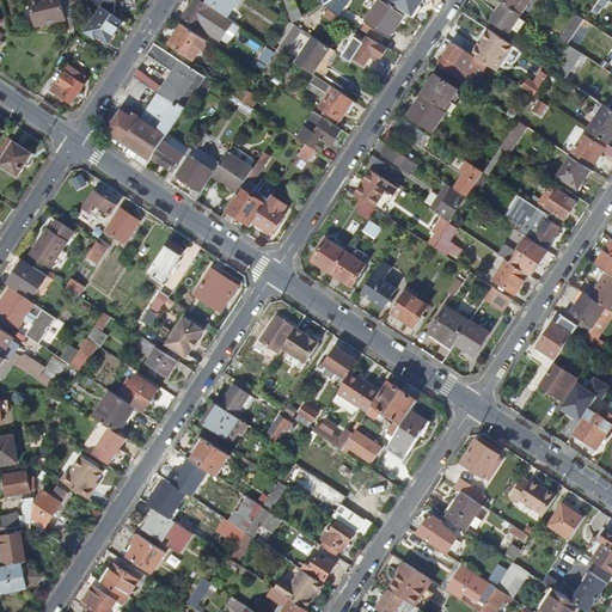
[(65,19),(63,13),(60,0),(43,0),(42,0),(41,0),(31,0),(30,0),(36,26),(65,19)]
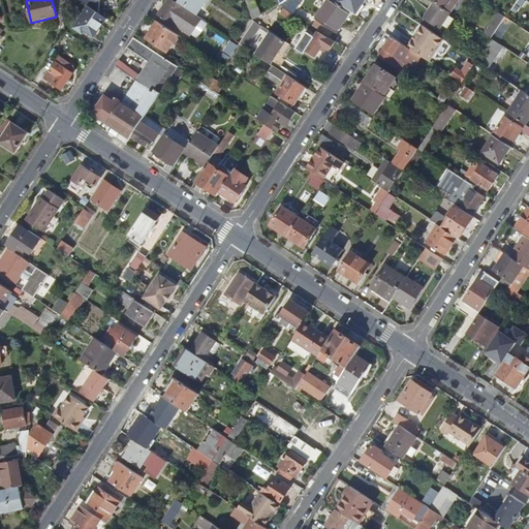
[(61,10),(61,8),(60,0),(52,0),(55,11),(61,10)]
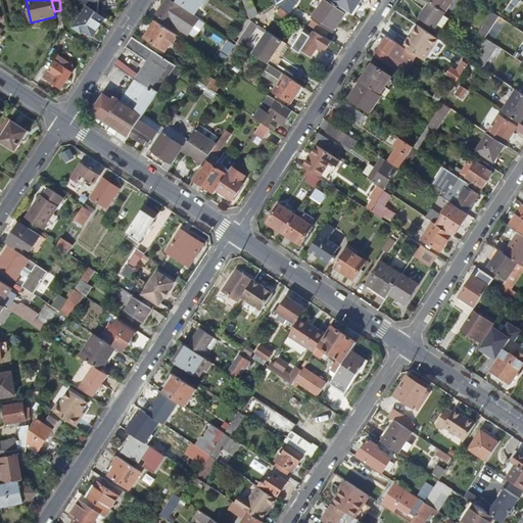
[(170,0),(165,0),(156,15),(171,25),(181,8),(170,0)]
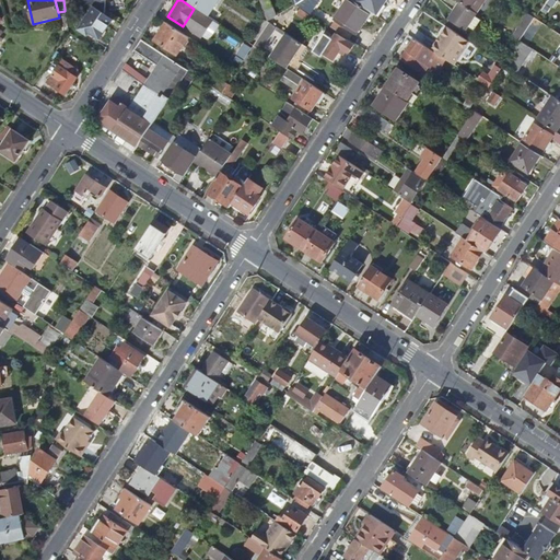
[(190,0),(189,3),(208,15),(218,0),(190,0)]
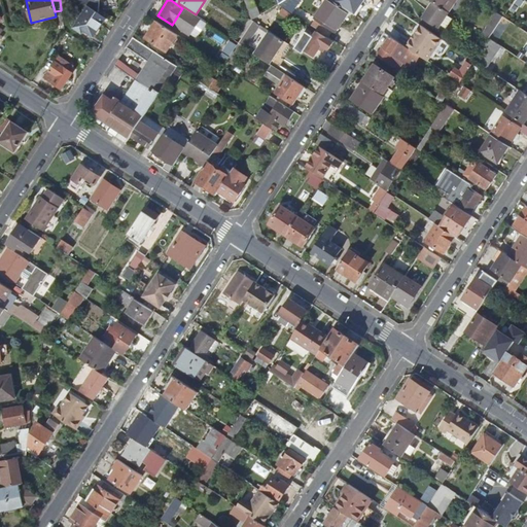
[(253,0),(243,0),(247,9),(255,6),(253,0)]
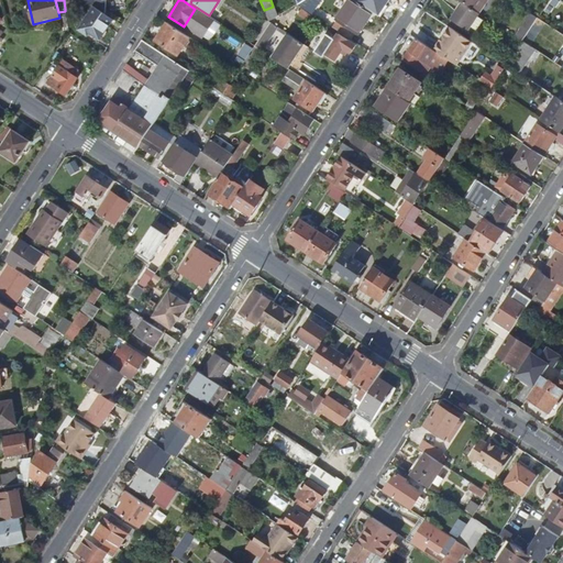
[(316,7),(305,0),(304,0),(296,4),(311,14),(316,7)]
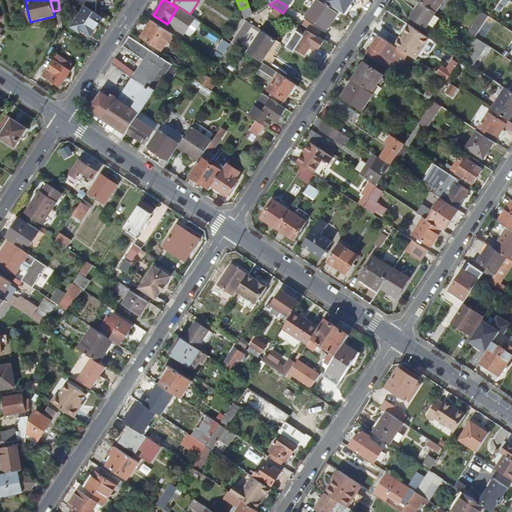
[(322,0),(317,0),(306,18),(326,31),(339,11),(322,0)]
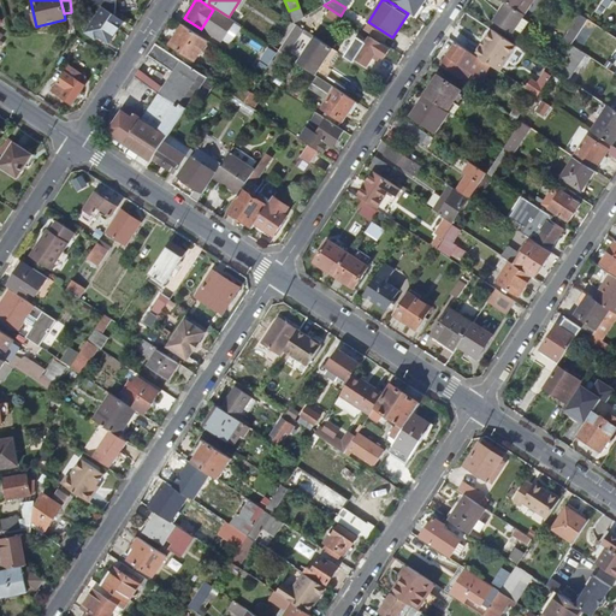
[(502,0),(505,3),(525,15),(533,0),(502,0)]
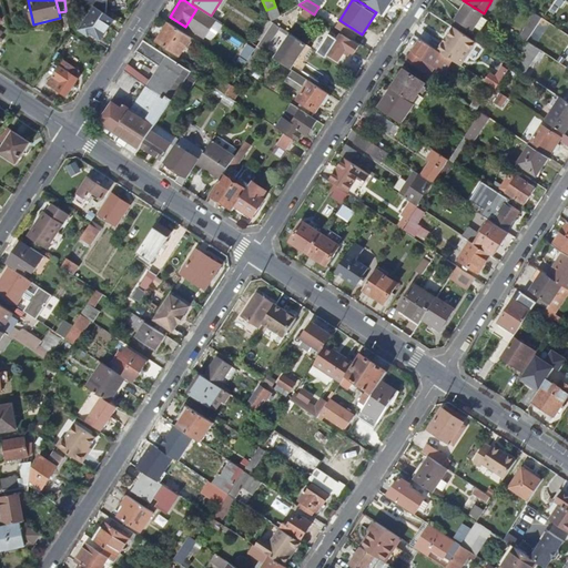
[(484,13),(466,2),(455,19),(473,31),(484,14),(484,13)]
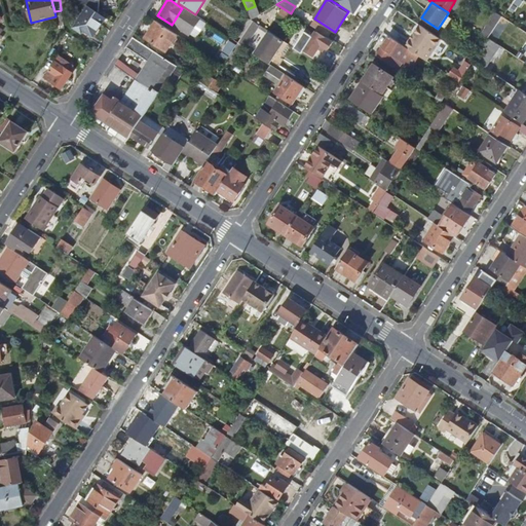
[(88,6),(74,28),(82,33),(83,31),(92,37),(106,17),(88,6)]
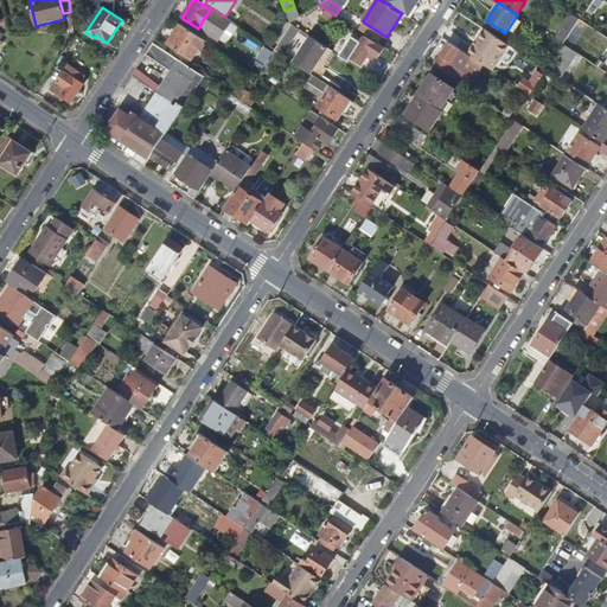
[(293,25),(304,32),(311,21),(302,16),(289,24),(293,25)]
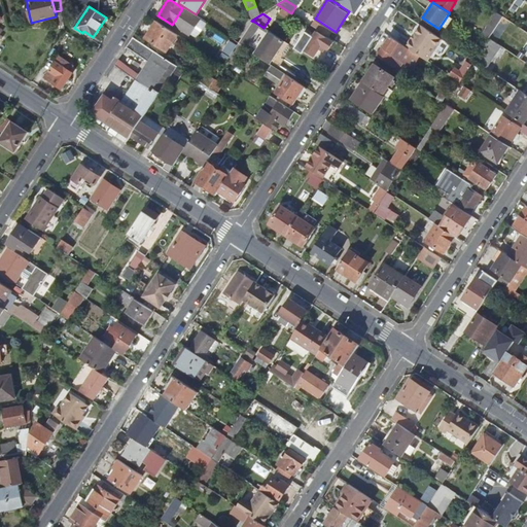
[(493,33),(503,18),(498,13),(487,30),(493,33)]
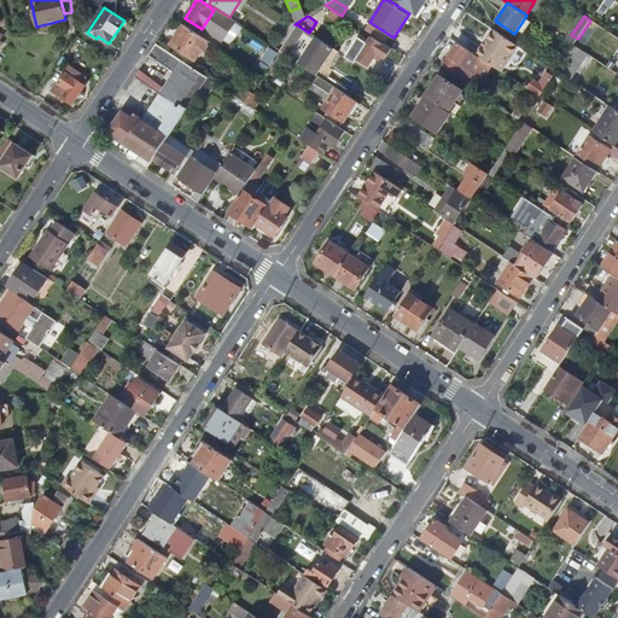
[(237,23),(227,40),(233,44),(243,27),(237,23)]
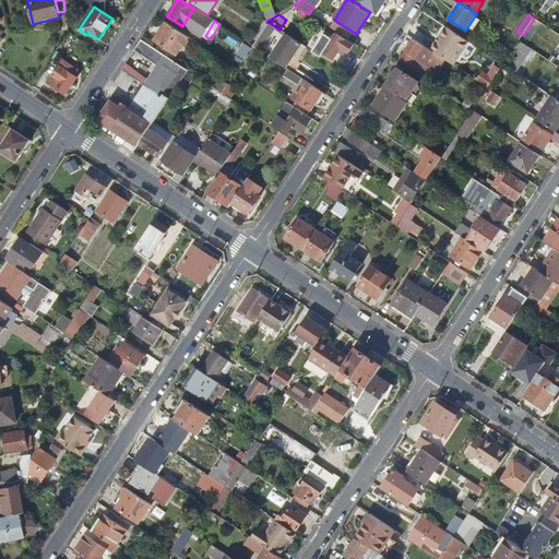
[(166,22),(154,39),(177,55),(188,37),(166,22)]
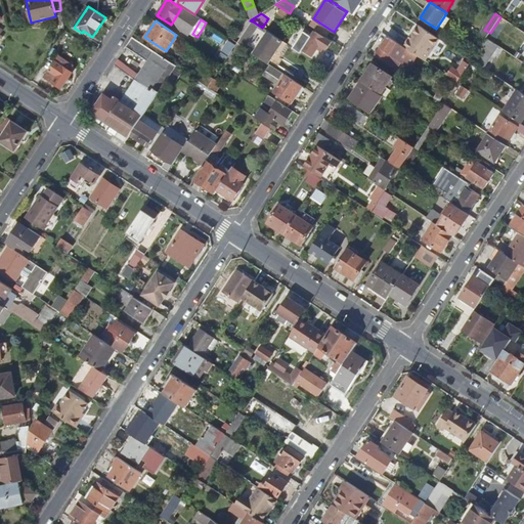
[(419,26),(404,48),(417,56),(426,61),(440,40),(419,26)]
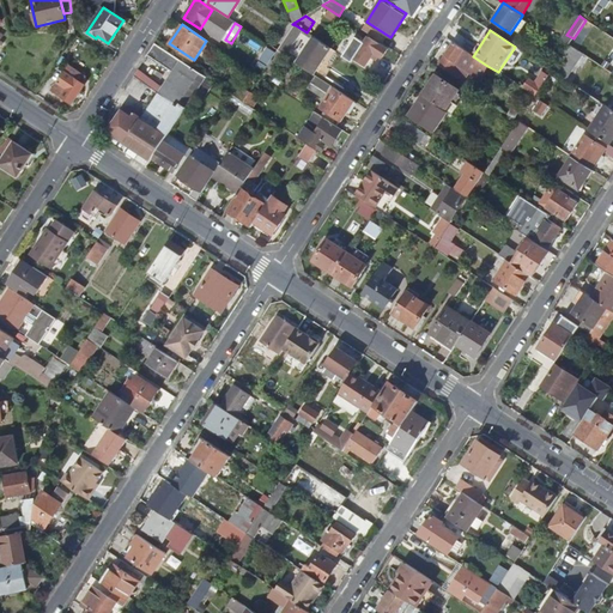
[(606,36),(598,49),(602,53),(611,40),(606,36)]
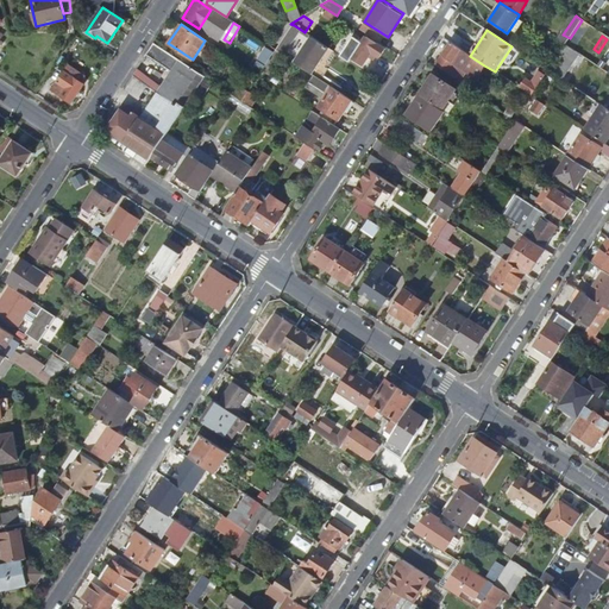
[(312,37),(295,63),(311,74),(327,48),(312,37)]
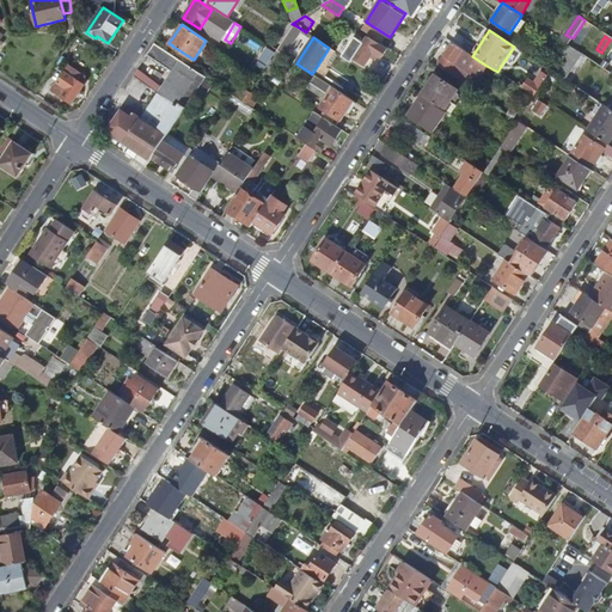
[(610,40),(601,53),(594,63),(611,74),(611,73),(611,37),(610,40)]
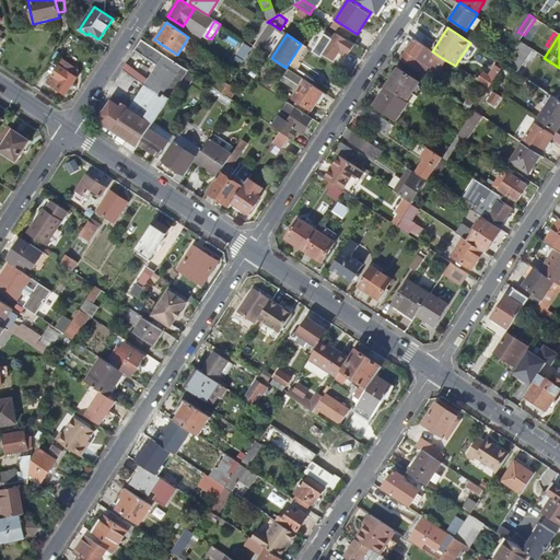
[(326,36),(315,53),(323,58),(325,55),(335,60),(339,54),(342,56),(346,51),(349,54),(354,46),(338,35),(335,41),(326,36)]
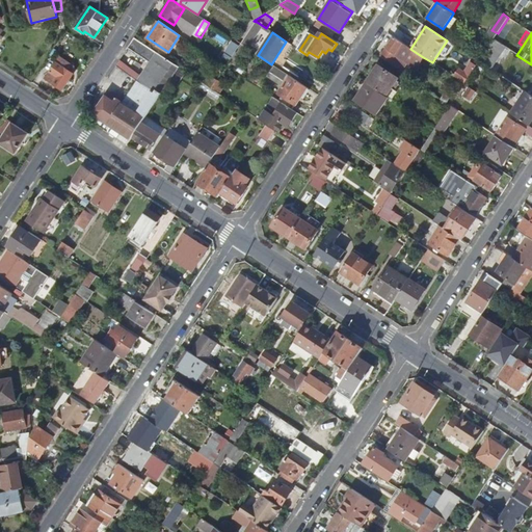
[(179,67),(134,37),(128,47),(150,61),(138,79),(138,80),(161,95),(179,67)]
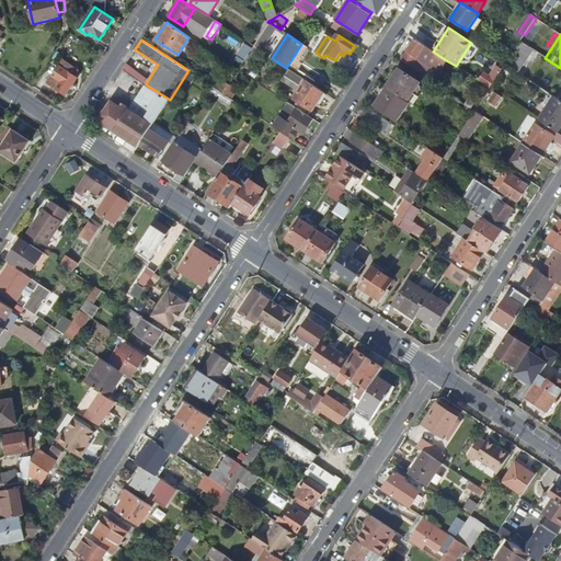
[(433,52),(415,39),(401,59),(423,73),(428,66),(438,71),(446,60),(433,52)]
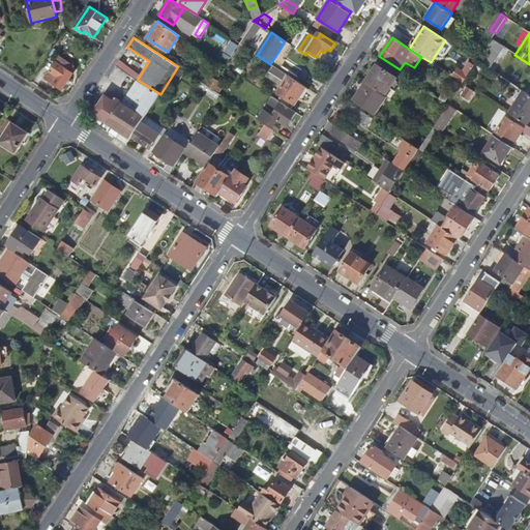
[(492,39),(477,61),(487,67),(501,46),(492,39)]
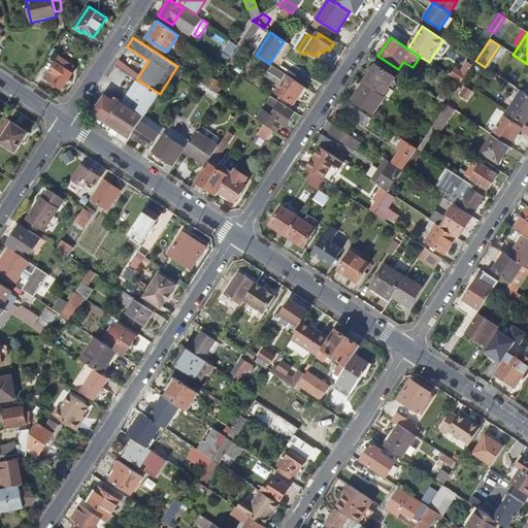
[(239,43),(231,57),(236,60),(244,47),(239,43)]
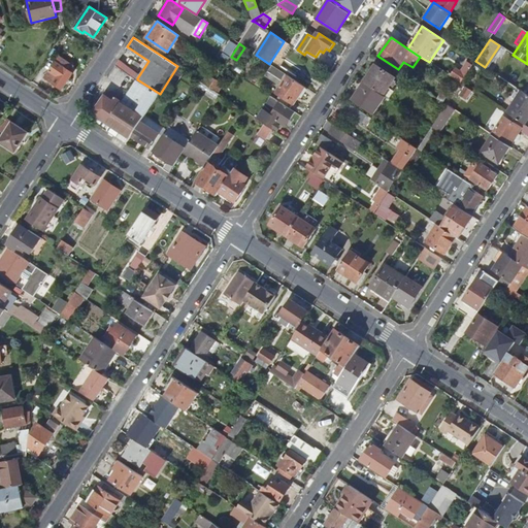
[(123,57),(117,64),(135,78),(140,72),(126,62),(127,60),(123,57)]
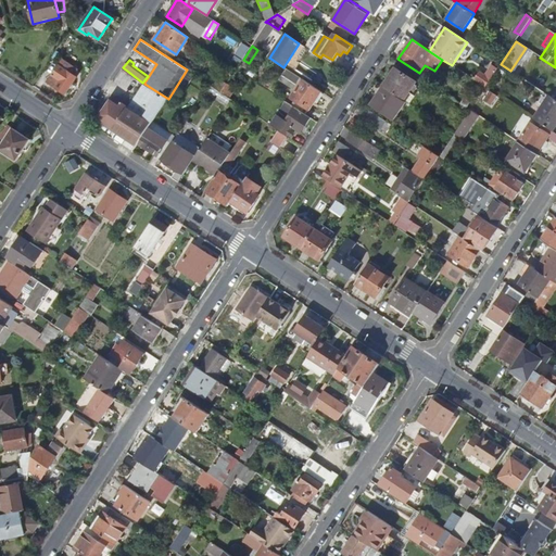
[(60,66),(53,76),(52,75),(47,83),(53,87),(65,95),(76,77),(75,76),(78,71),(63,61),(60,66)]
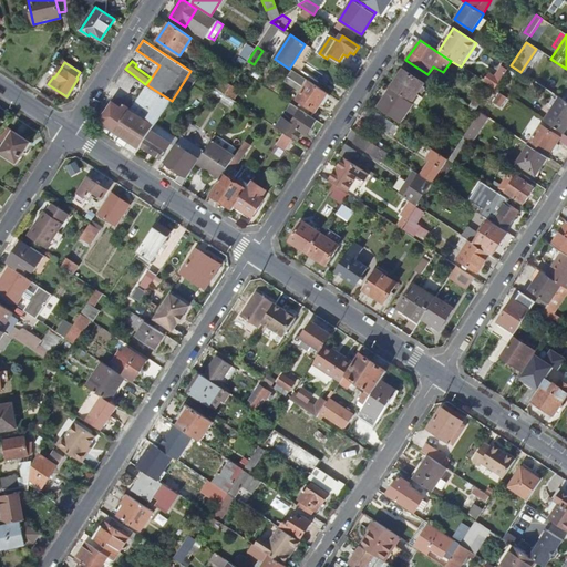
[(403,70),(391,89),(412,102),(423,84),(403,70)]
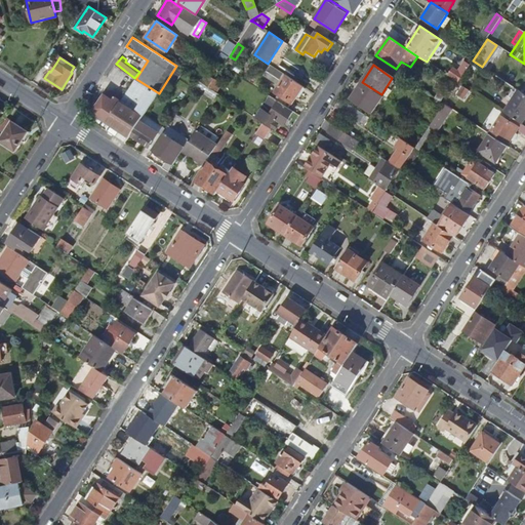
[(453,71),(449,77),(458,83),(462,77),(453,71)]
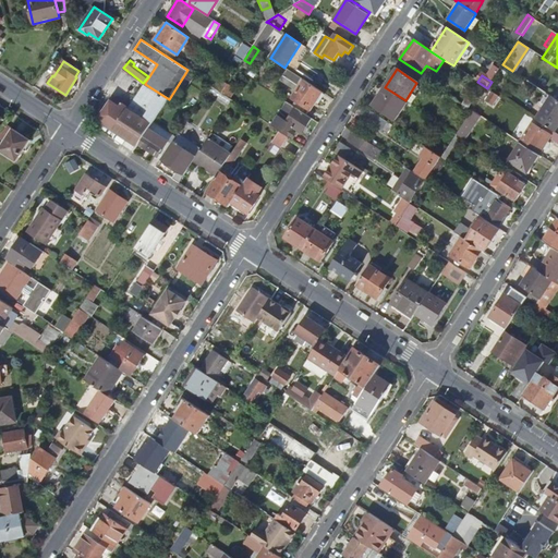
[(219,79),(214,87),(222,93),(228,84),(219,79)]
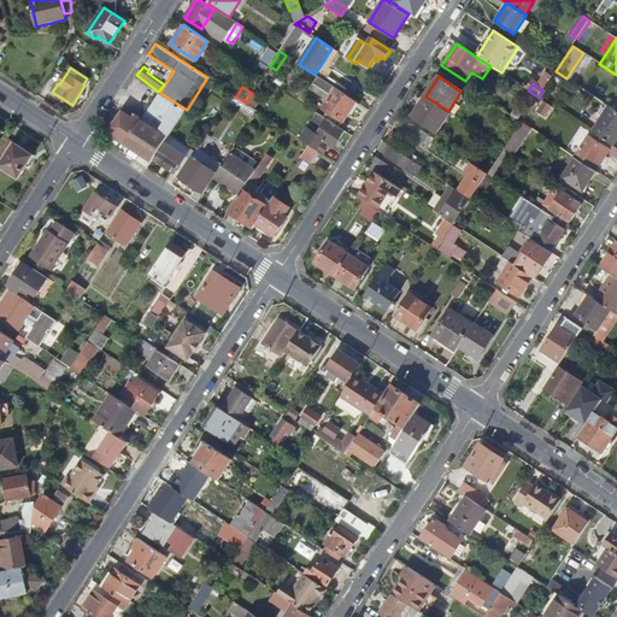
[(338,88),(321,115),(328,119),(339,125),(342,121),(344,121),(357,101),(338,88)]
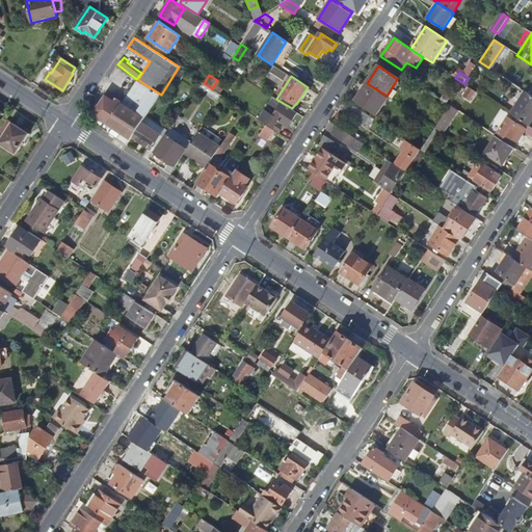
[(161,95),(138,80),(124,100),(111,91),(109,95),(106,92),(95,110),(97,116),(108,125),(131,139),(132,137),(142,121),(161,95)]
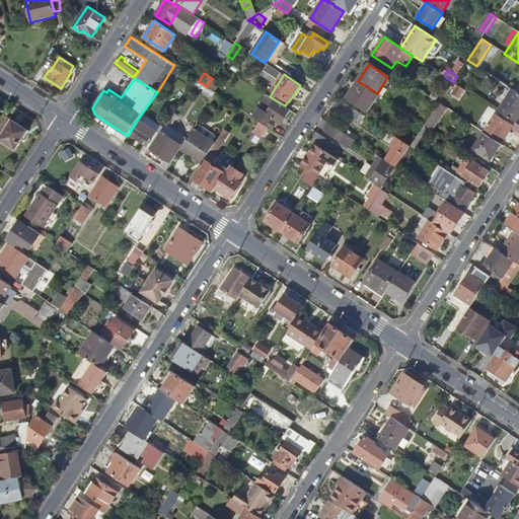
[(358,81),(347,97),(367,112),(378,94),(377,93),(358,81)]
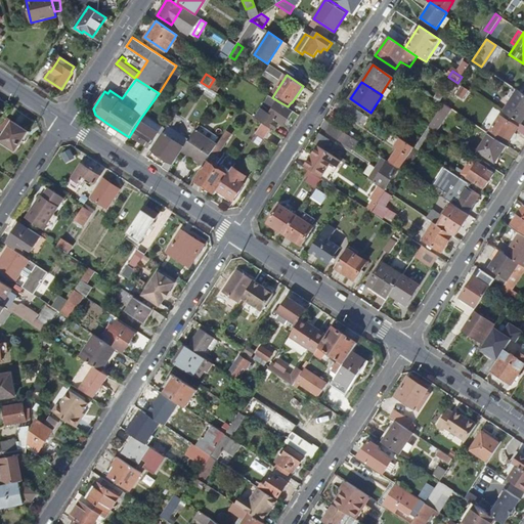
[(462,87),(455,95),(462,99),(468,91),(462,87)]
